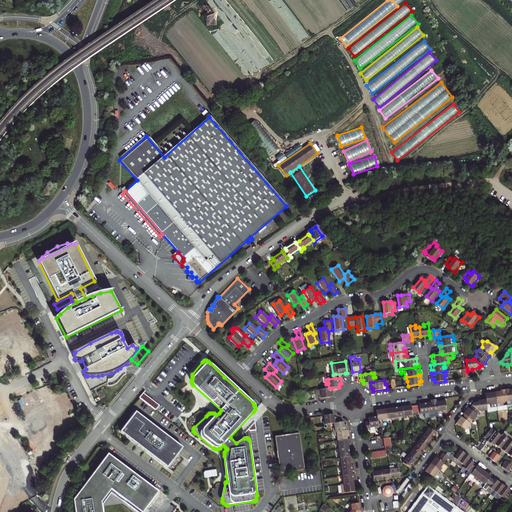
[(27,436),(37,458),(58,449),(52,434),(72,425),(66,411),(72,408),(66,393),(51,400),(46,387),(17,399),(24,414),(39,408),(47,428),(27,436)]
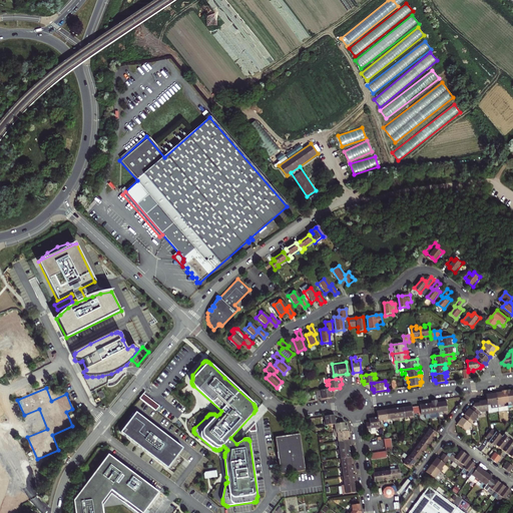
[(333,389),(330,389),(323,390),(317,391),(317,395),(315,396),(316,400),(333,398),(332,395),(334,394),(333,389)]
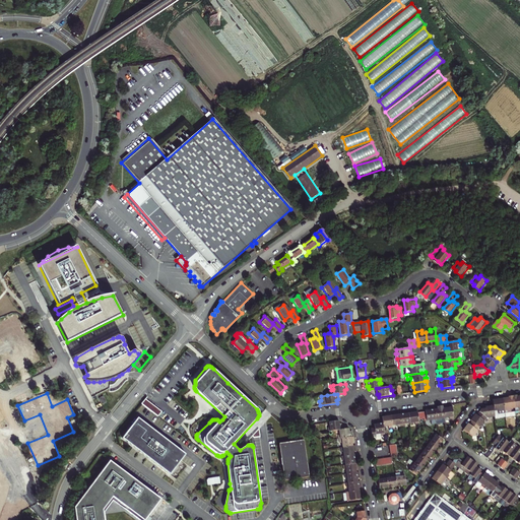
[(515,408),(513,400),(509,400),(509,397),(503,398),(505,413),(506,417),(516,416),(515,412),(511,412),(510,409),(515,408)]
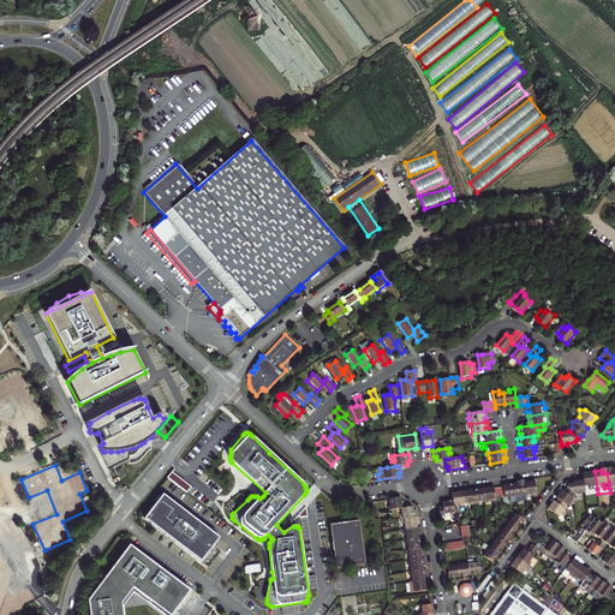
[(595,471),(583,473),(584,479),(584,487),(589,485),(589,490),(597,489),(595,471)]
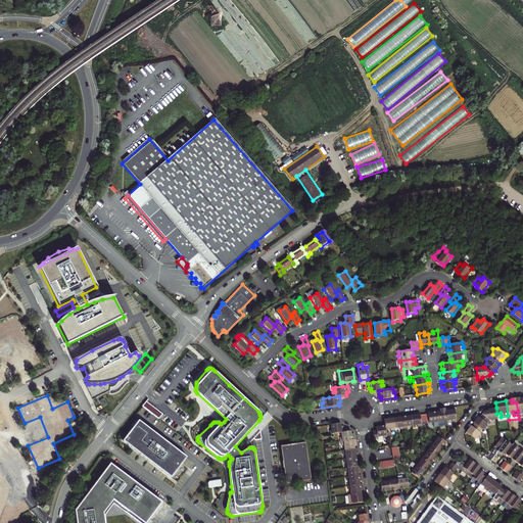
[(142,406),(159,419),(163,414),(146,401),(142,406)]
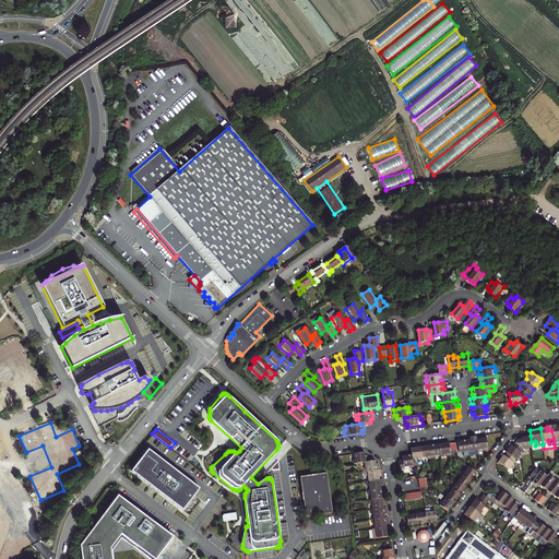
[(479,438),(476,439),(478,451),(484,451),(488,450),(486,435),(479,436),(479,438)]
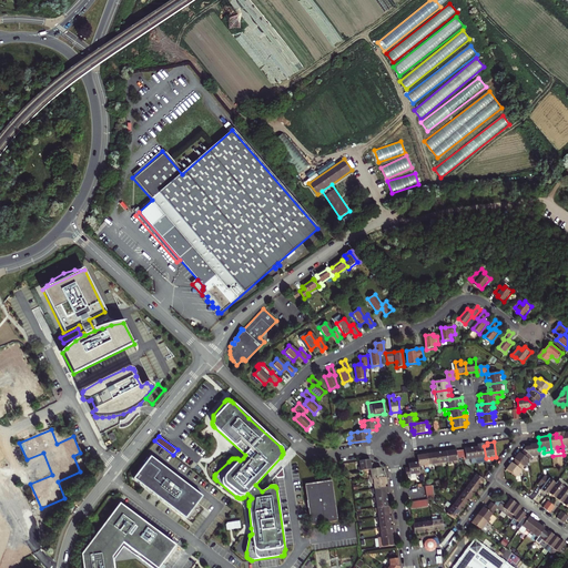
[(526,447),(523,450),(531,457),(540,456),(539,449),(539,443),(530,444),(530,446),(526,447)]
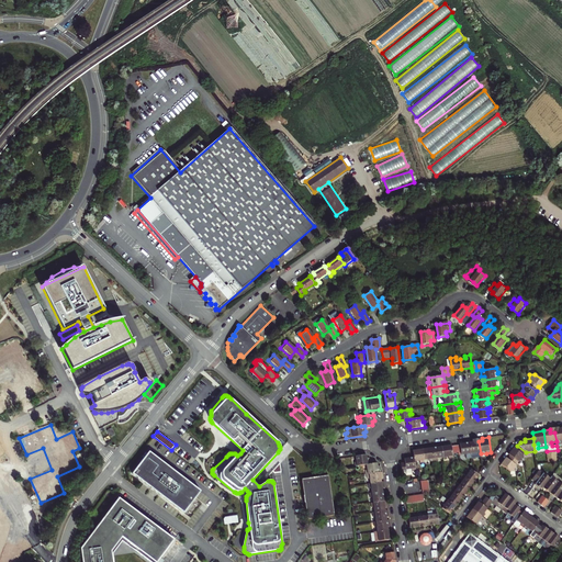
[(470,442),(472,458),(481,457),(481,453),(479,441),(479,439),(472,440),(473,442),(470,442)]
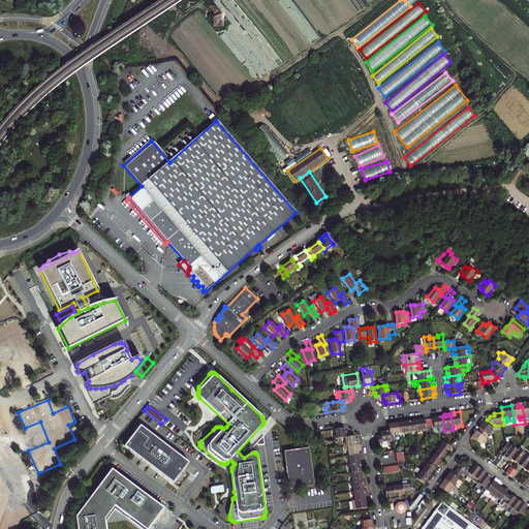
[(433,417),(433,418),(434,426),(435,428),(439,427),(440,432),(444,431),(442,416),(441,414),(436,415),(436,417),(433,417)]
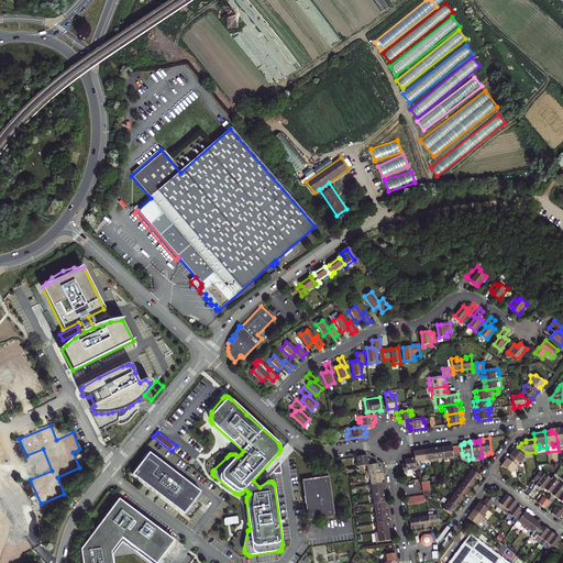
[(445,446),(442,448),(444,457),(449,457),(450,460),(454,459),(453,454),(452,446),(452,443),(445,444),(445,446)]
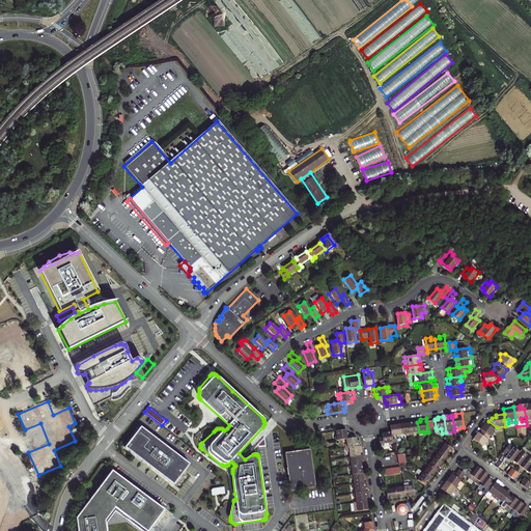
[(408,421),(410,436),(414,436),(414,432),(419,431),(417,422),(415,422),(414,420),(408,421)]
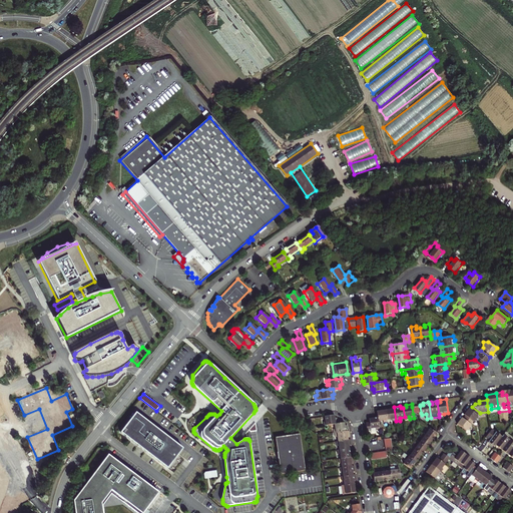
[(389,410),(386,410),(387,422),(392,421),(392,422),(396,421),(394,407),(388,408),(389,410)]
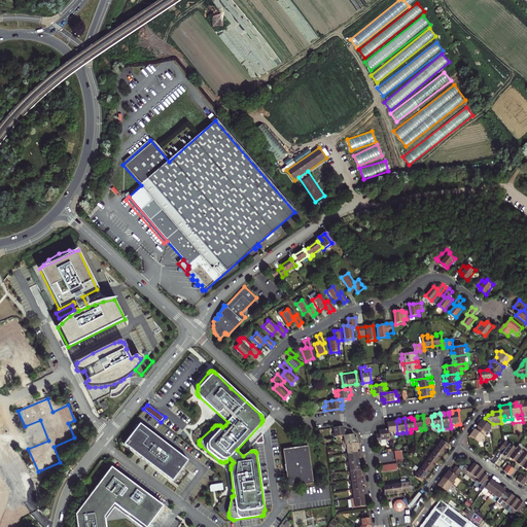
[(479,427),(486,433),(491,432),(491,427),(493,424),(485,418),(483,421),(482,420),(477,426),(479,427)]
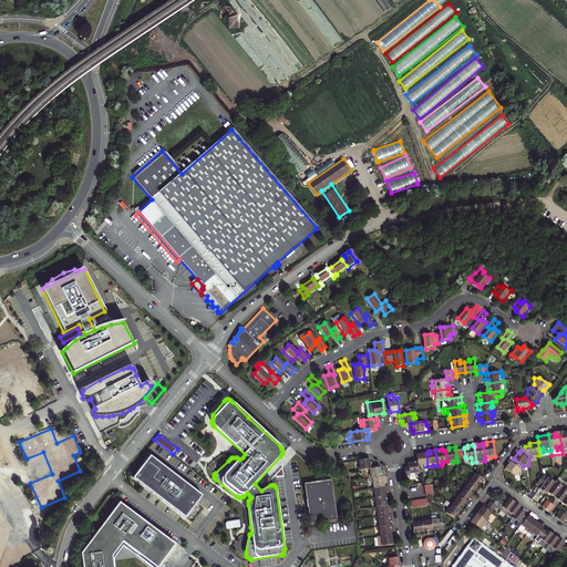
[(418,460),(420,472),(429,470),(428,466),(426,453),(425,451),(420,452),(420,454),(416,454),(416,455),(418,460)]
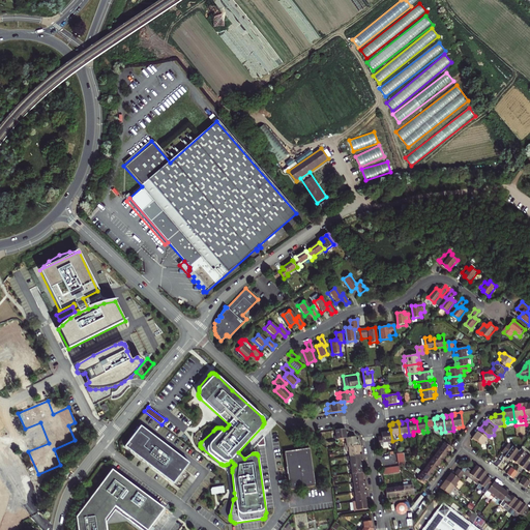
[(188,463),(141,425),(125,446),(173,482),(188,463)]
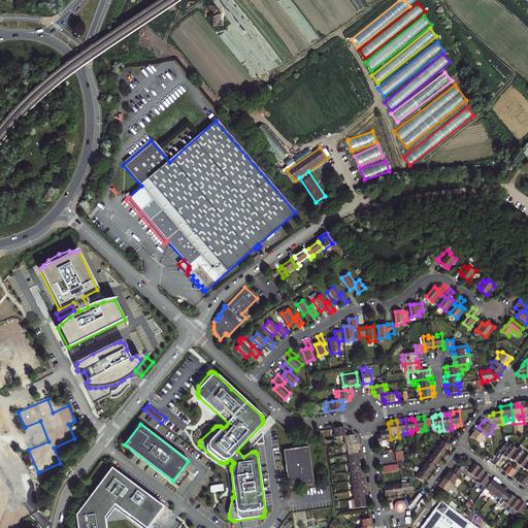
[(333,434),(333,438),(344,436),(348,436),(347,430),(344,430),(344,427),(334,429),(335,433),(333,434)]
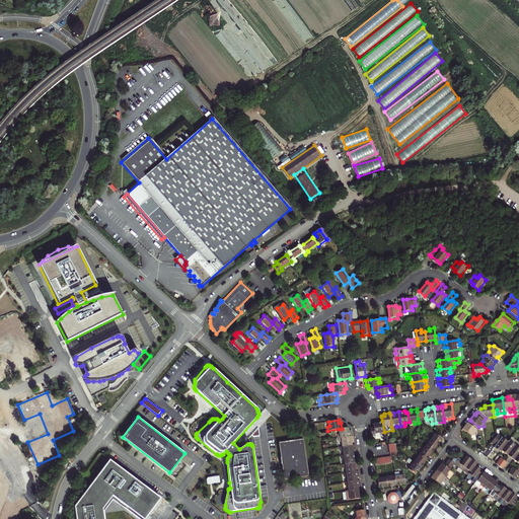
[(381,435),(384,435),(384,432),(382,421),(376,421),(377,424),(373,424),(374,428),(370,428),(371,437),(375,436),(376,437),(380,436),(381,435)]
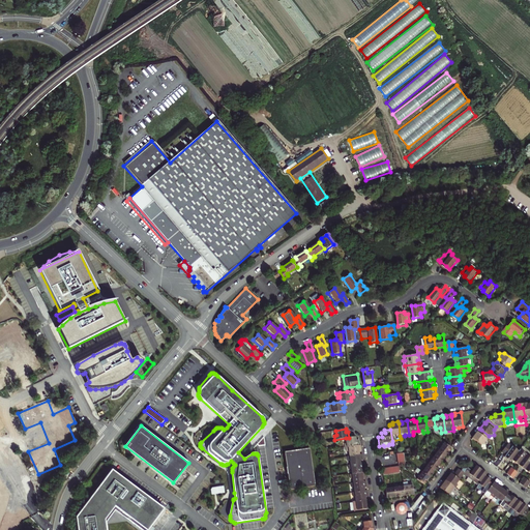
[(477,432),(472,438),(481,445),(488,444),(487,439),(489,436),(481,430),(478,433),(477,432)]
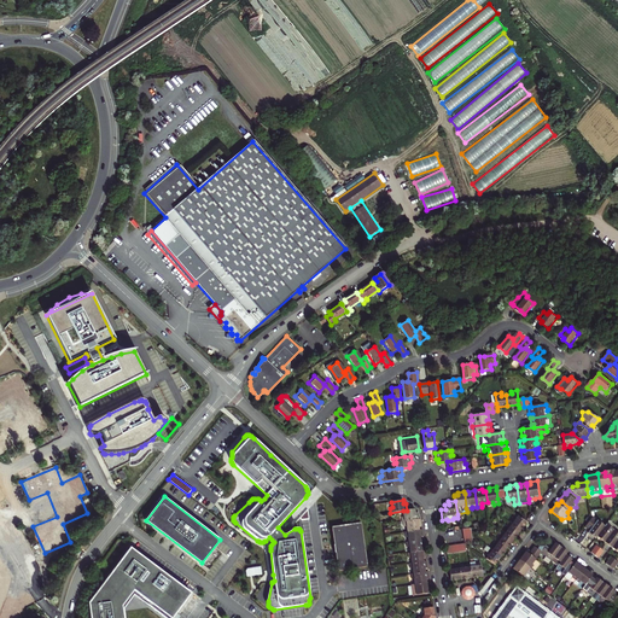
[(404,522),(420,519),(419,513),(415,513),(415,509),(407,511),(403,511),(404,517),(401,517),(402,522),(404,522)]
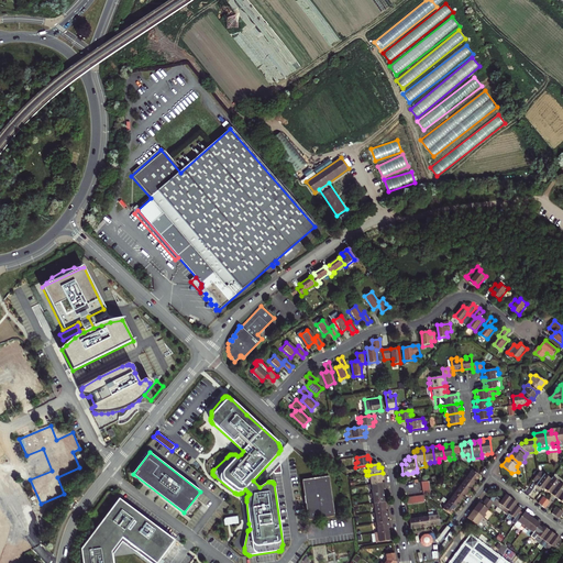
[(468,474),(466,478),(474,484),(479,476),(470,468),(466,472),(468,474)]
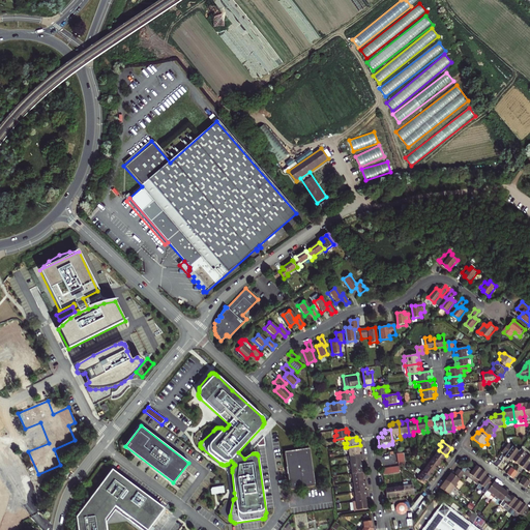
[(349,450),(350,455),(360,454),(360,451),(361,450),(361,445),(360,445),(347,447),(347,451),(349,450)]
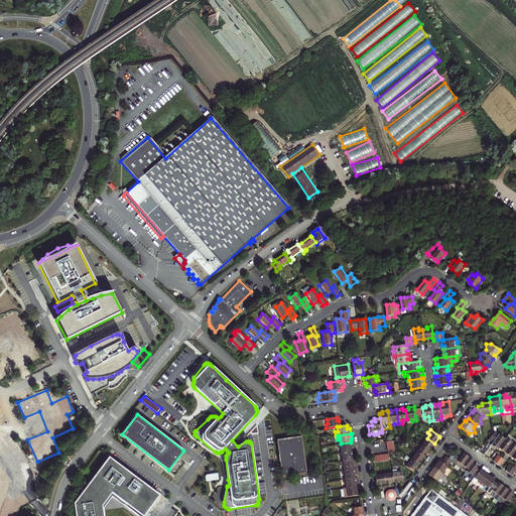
[(497,449),(498,448),(505,439),(499,434),(497,437),(493,434),(488,440),(493,443),(491,445),(497,449)]
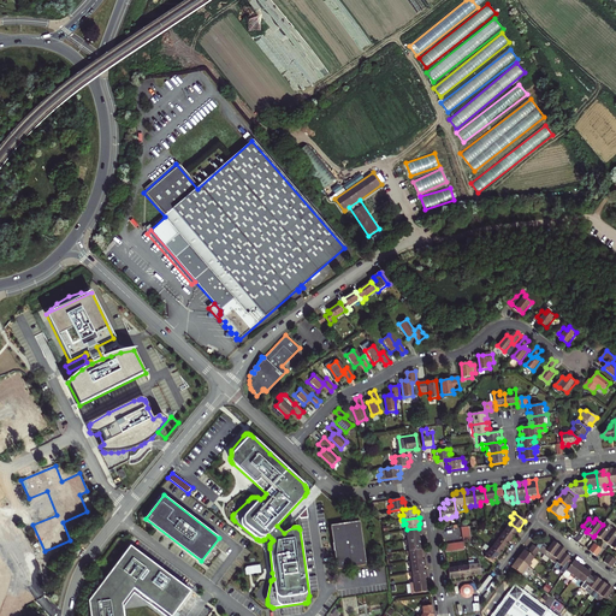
[(507,527),(503,532),(513,538),(519,529),(510,523),(508,521),(504,526),(507,527)]
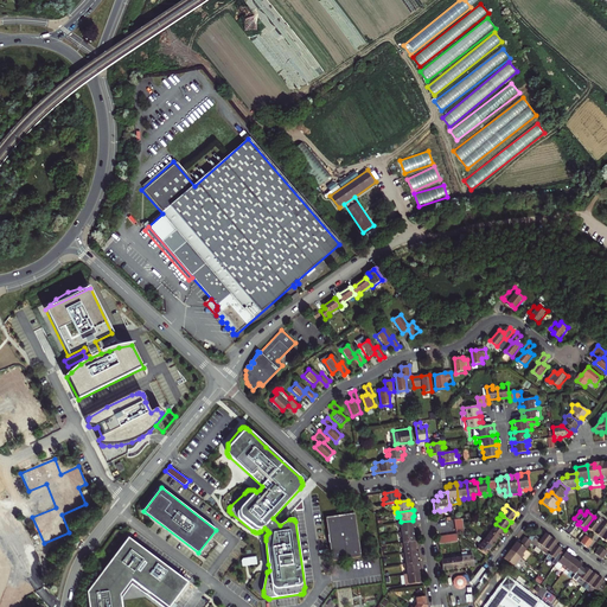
[(593,532),(602,521),(595,515),(594,517),(586,528),(593,532)]
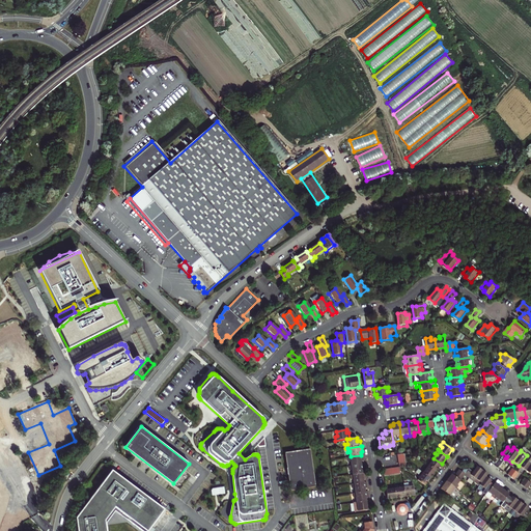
[(311,451),(286,455),(288,475),(291,493),(316,490),(311,451)]
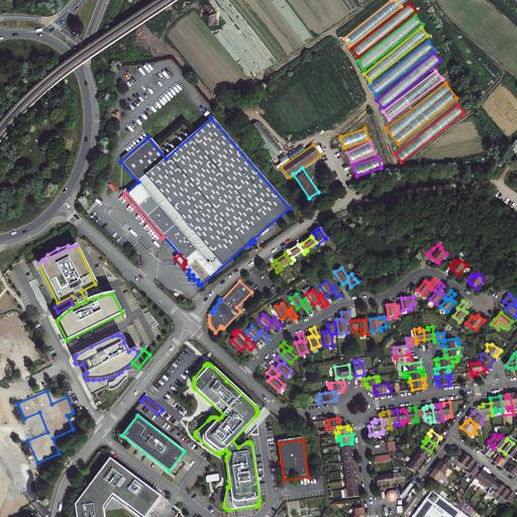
[(342,453),(352,451),(352,448),(354,448),(353,443),(351,443),(341,444),(338,445),(339,448),(341,448),(342,453)]
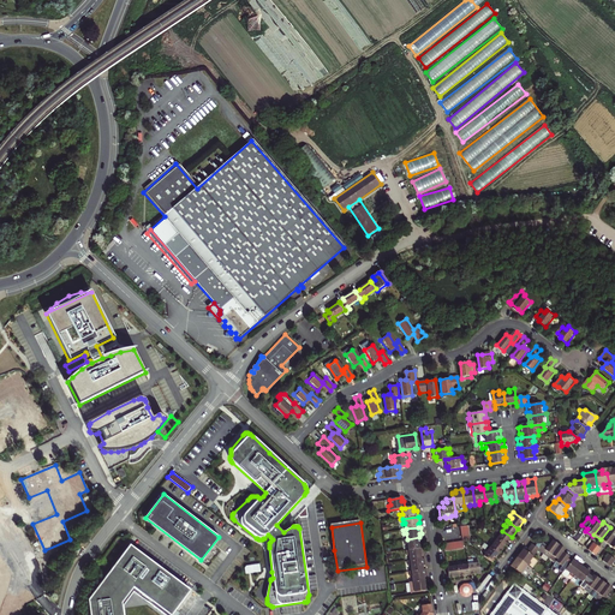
[(609,545),(614,537),(614,530),(610,527),(601,539),(609,545)]
